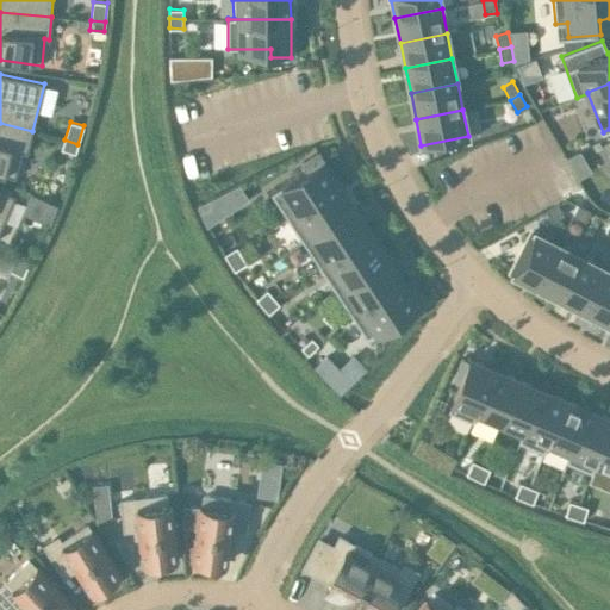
[(27,153),(32,131),(0,123),(0,173),(14,178),(22,151),(27,153)]
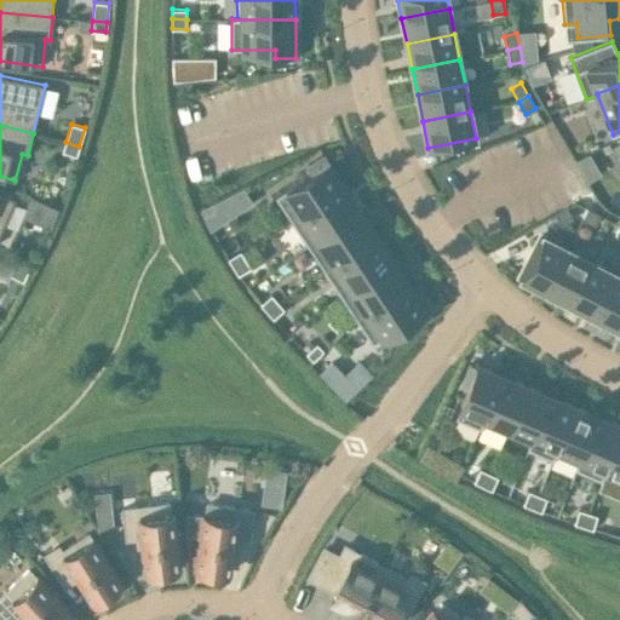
[(76,155),(79,147),(65,142),(62,151),(76,155)]
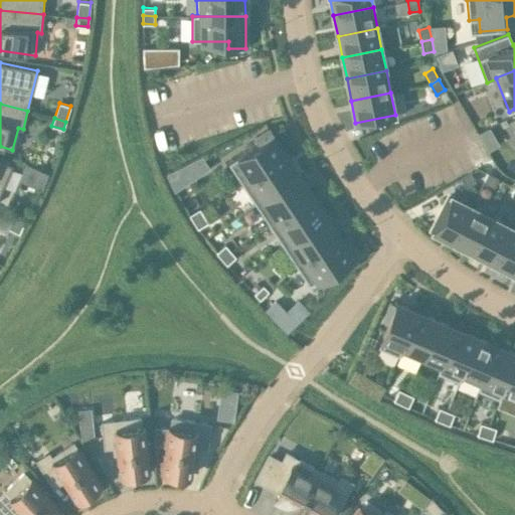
[(242,184),(287,155),(270,128),(255,137),(260,143),(228,163),(242,184)]
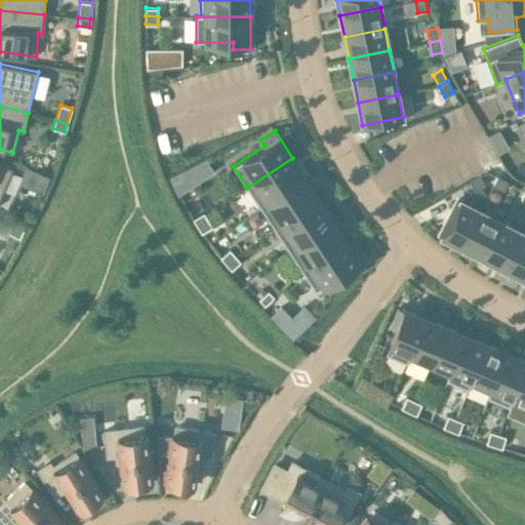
[(260,208),(307,178),(292,158),(247,188),(260,208)]
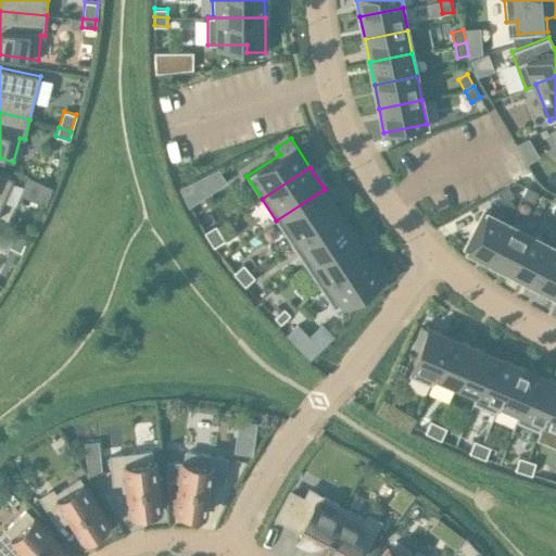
[(0,209),(14,178),(0,173),(0,209)]
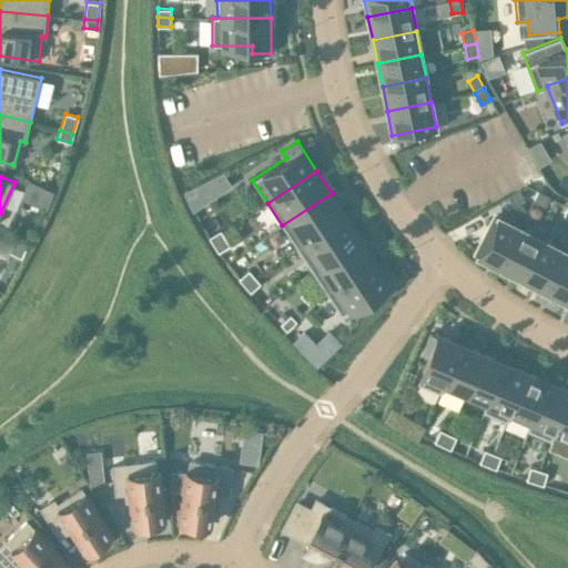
[(185,192),(193,209),(216,194),(209,180),(185,192)]
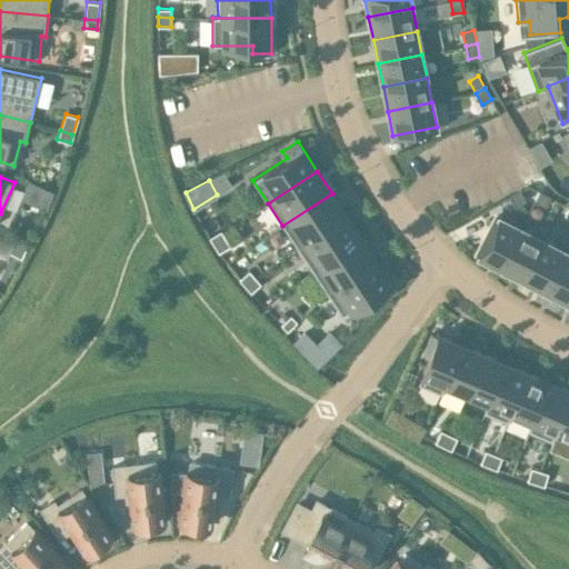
[(509,197),(513,207),(526,200),(520,191),(509,197)]
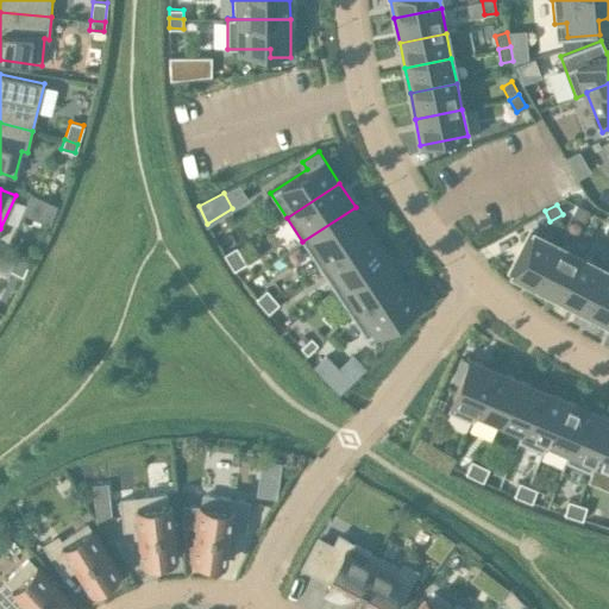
[(584,221),(590,211),(577,205),(571,215),(584,221)]
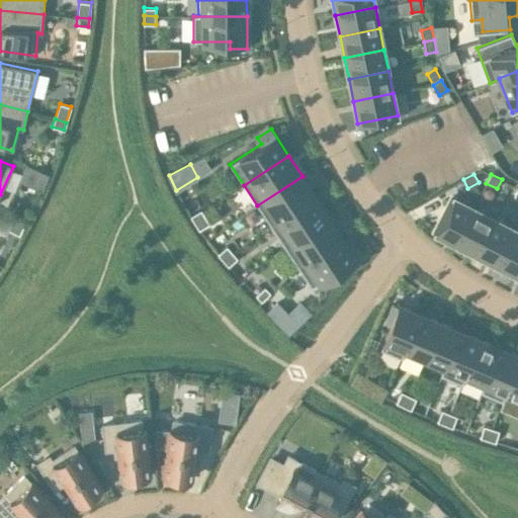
[(271,226),(316,196),(303,176),(257,205),(258,205),(271,226)]
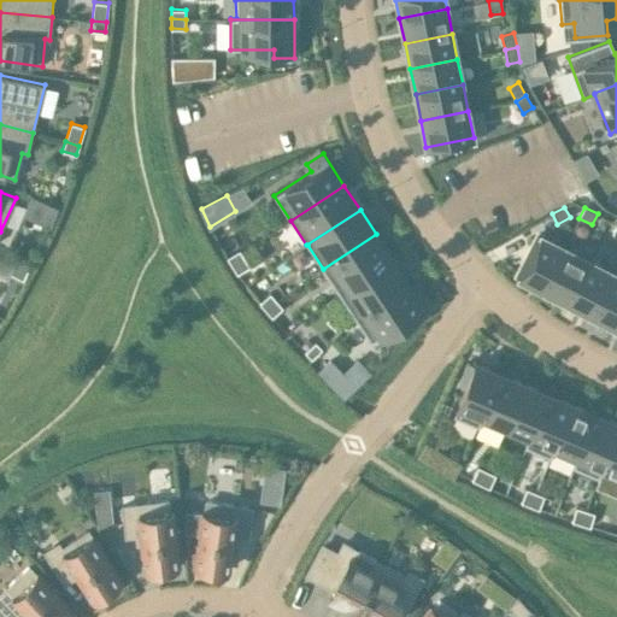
[(542,288),(564,246),(540,233),(518,276),(542,288)]
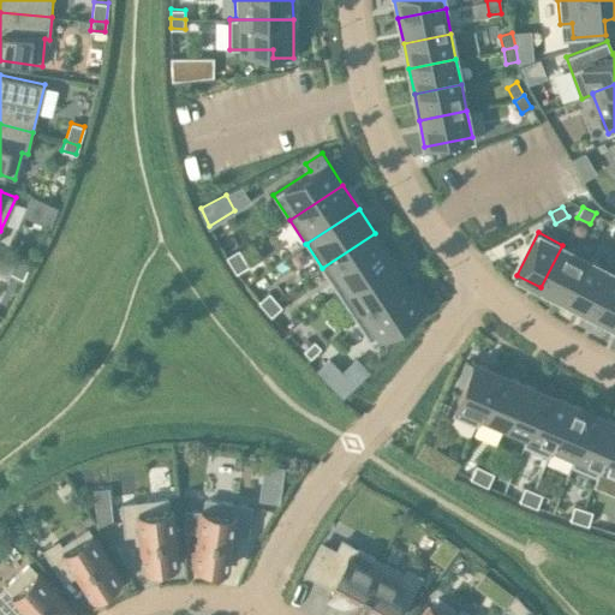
[(338,292),(390,257),(375,233),(322,268),(338,292)]
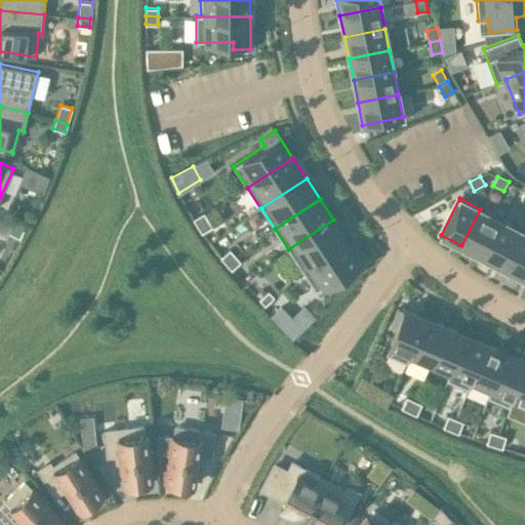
[(481,255),(500,219),(480,209),(461,245),(481,255)]
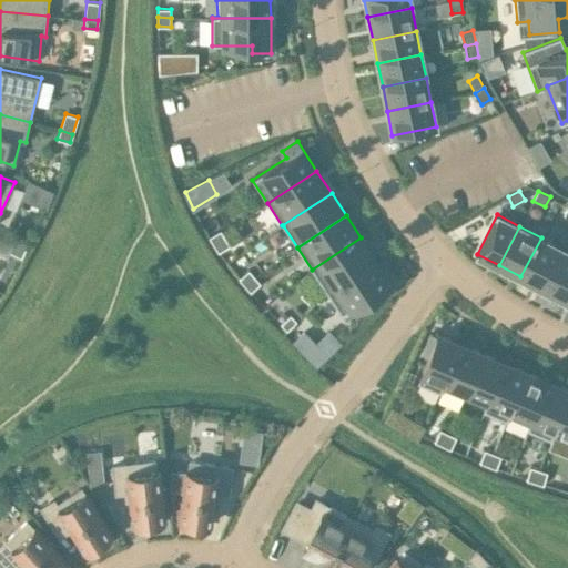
[(225,237),(220,230),(209,236),(213,244),(225,237)]
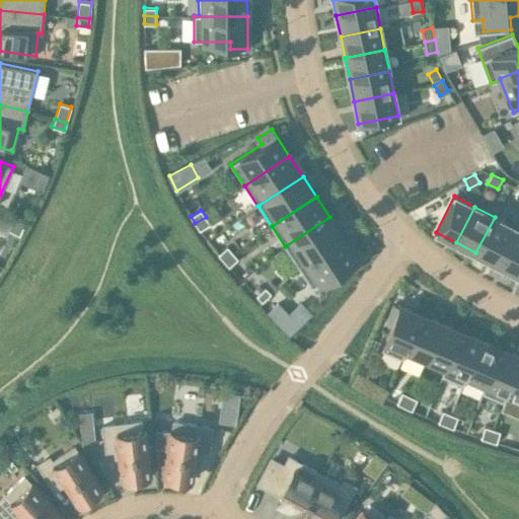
[(15,215),(8,229),(19,235),(26,220),(15,215)]
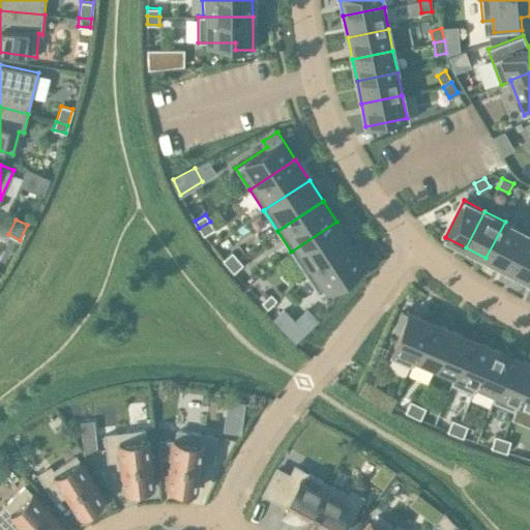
[(214,229),(210,222),(199,228),(204,235),(214,229)]
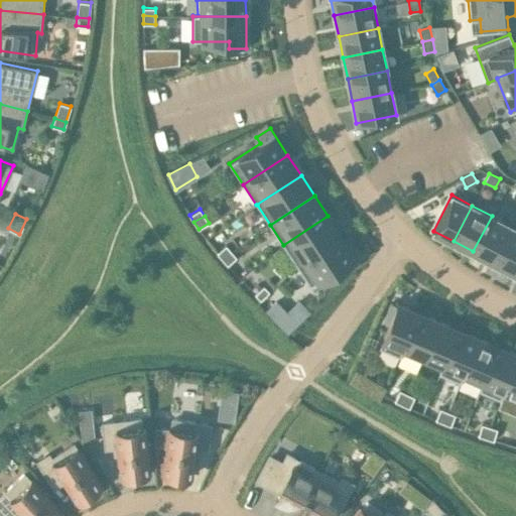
[(296,265),(341,236),(328,216),(283,245),(296,265)]
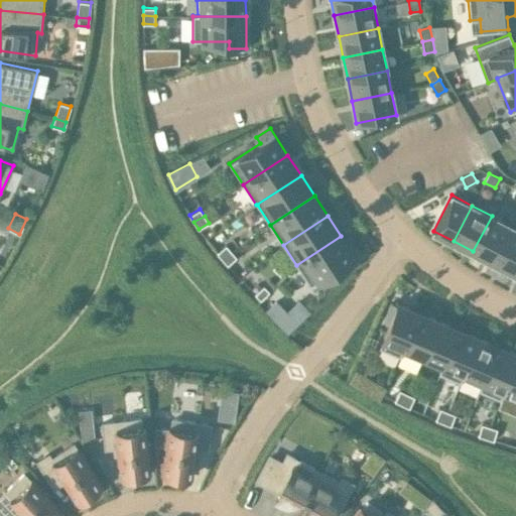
[(492,261),(511,226),(492,216),(473,251),(492,261)]
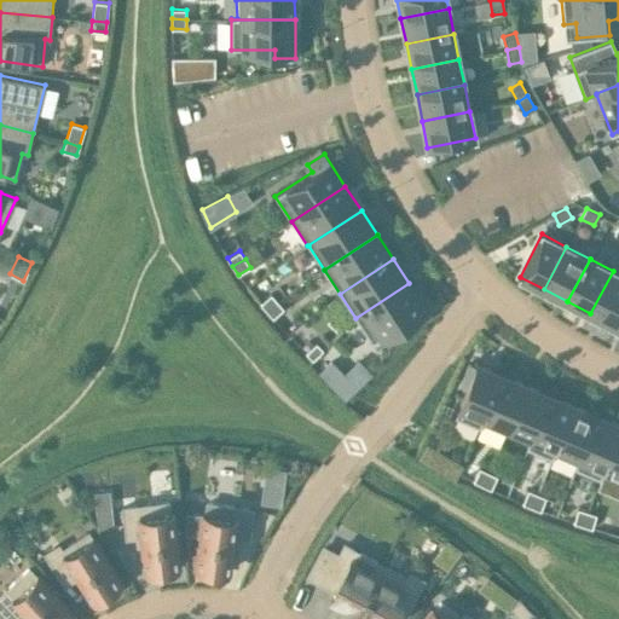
[(614,325),(618,314),(618,273),(613,271),(590,313),(614,325)]
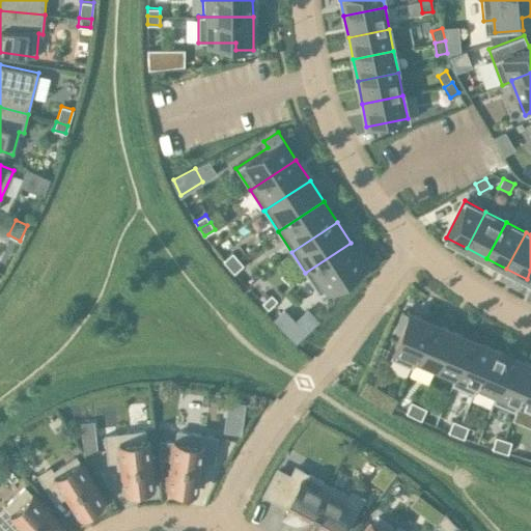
[(369,270),(351,243),(305,273),(319,295),(351,274),(355,280),(369,270)]
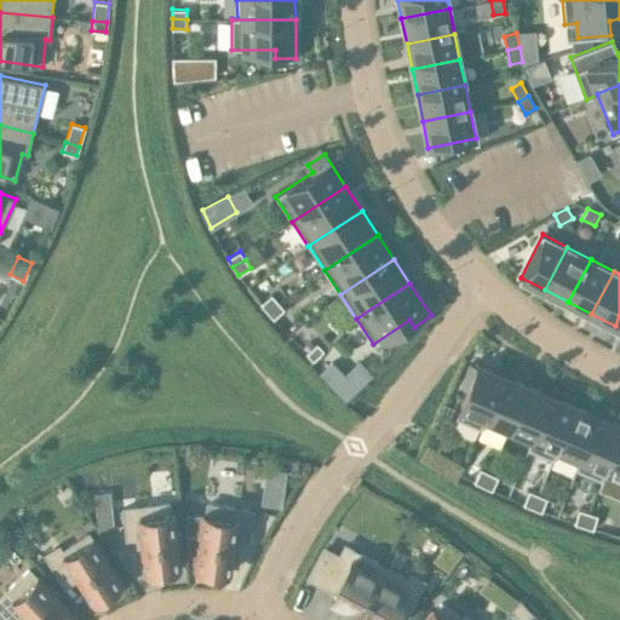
[(267,311),(277,302),(271,294),(260,304),(267,311)]
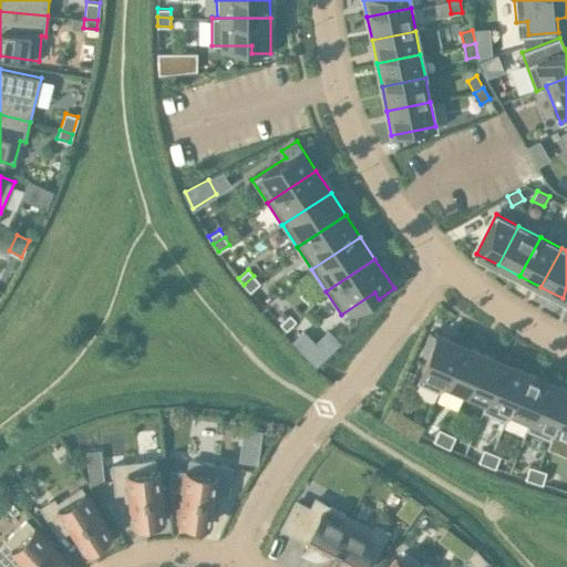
[(260,282),(254,276),(244,285),(250,291),(260,282)]
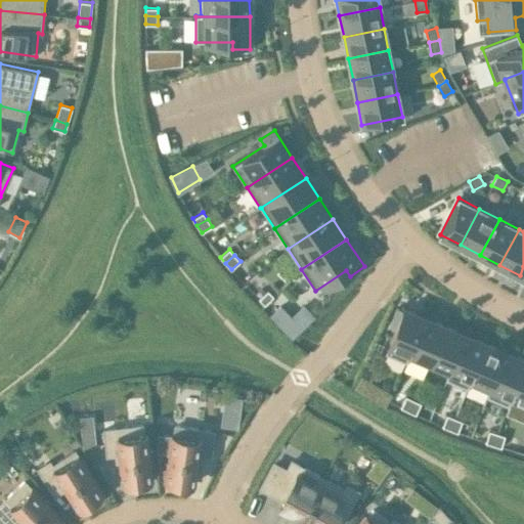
[(273,296),(268,290),(259,299),(264,304),(273,296)]
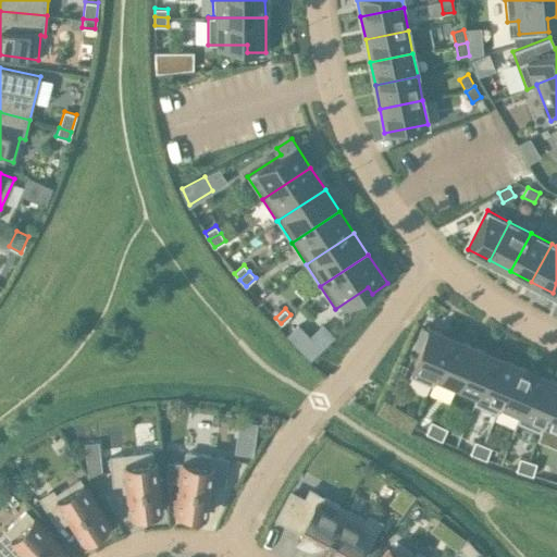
[(310,358),(320,348),(298,325),(287,335),(310,358)]
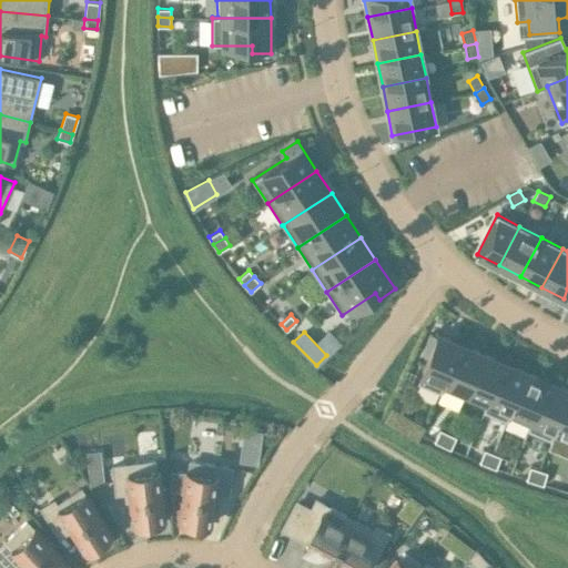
[(440,393),(460,343),(438,334),(437,336),(430,333),(423,352),(428,355),(417,383),(440,393)]
